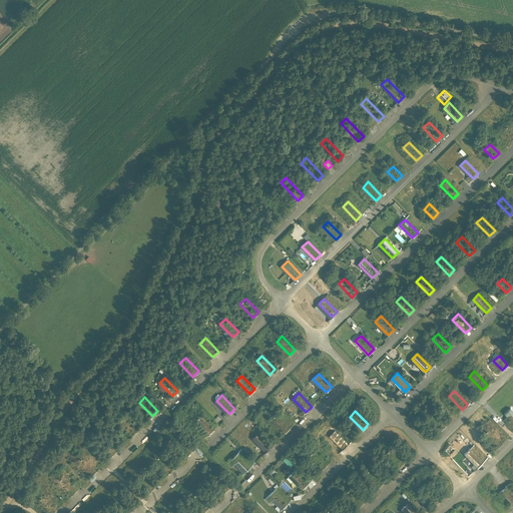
[(447,424),(434,411),(428,416),(441,429),(447,424)]
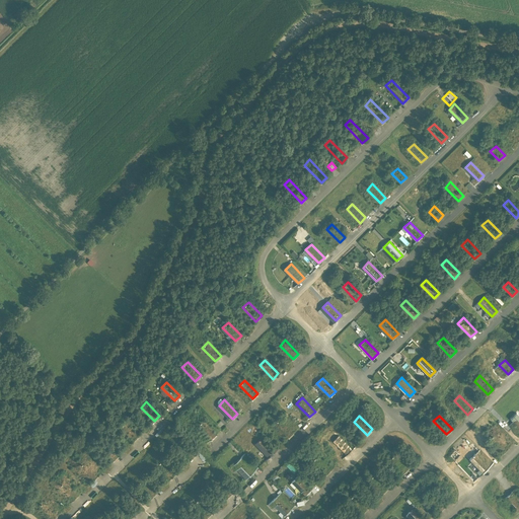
[(295,431),(282,418),(276,423),(289,437),(295,431)]
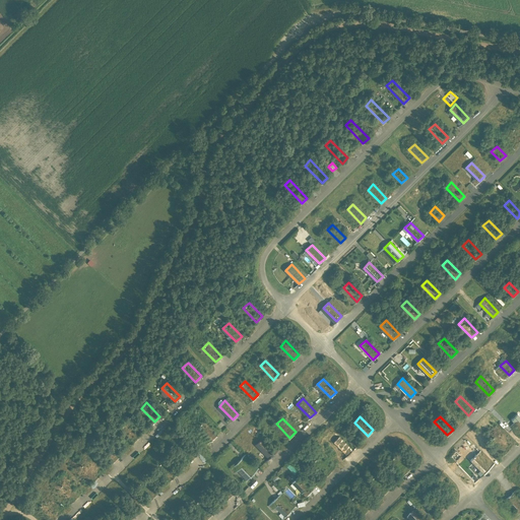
[(217,434),(204,420),(199,426),(212,440),(217,434)]
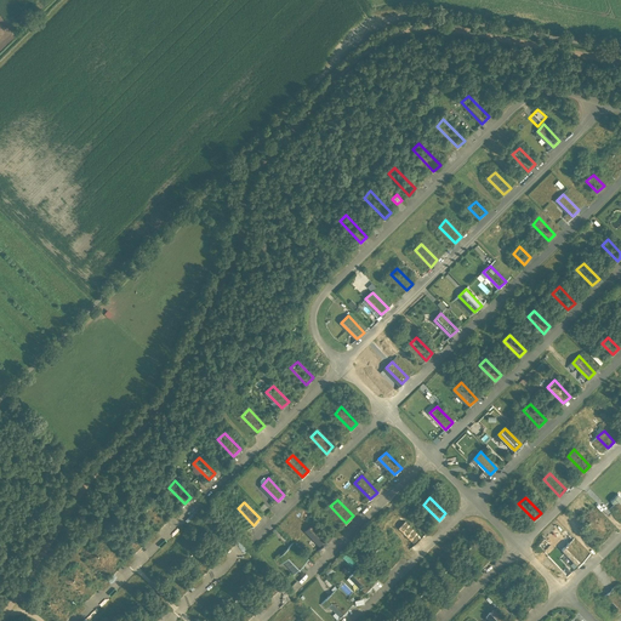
[(166,520),(151,505),(144,511),(160,528),(166,520)]
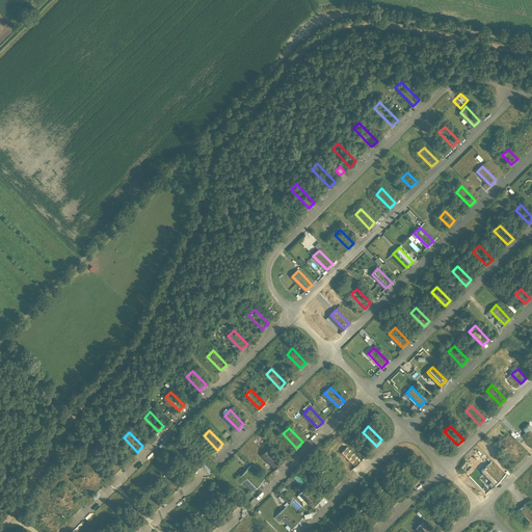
[(523,458),(509,444),(503,450),(516,463),(523,458)]
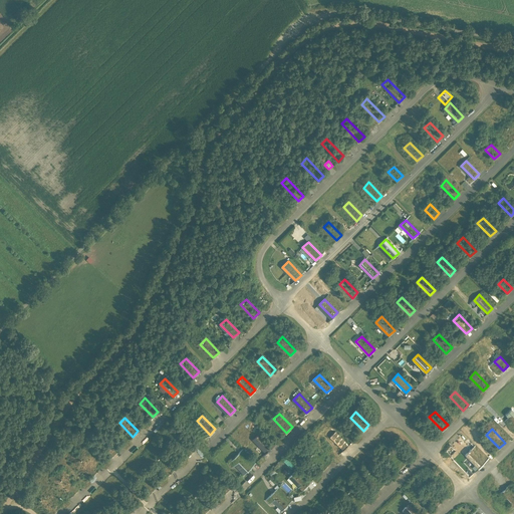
[(348,445),(335,432),(330,437),(343,450),(348,445)]
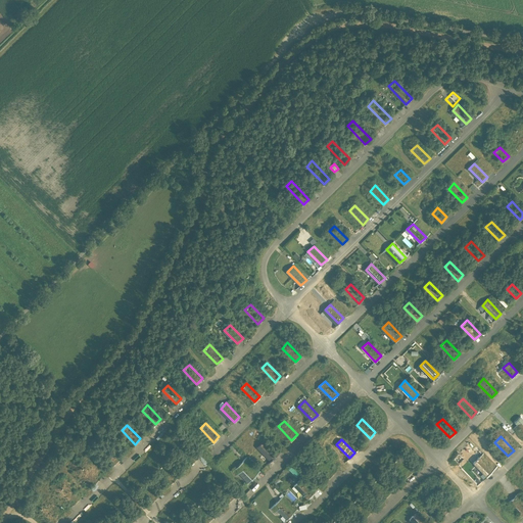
[(277,455),(264,441),(257,446),(271,460),(277,455)]
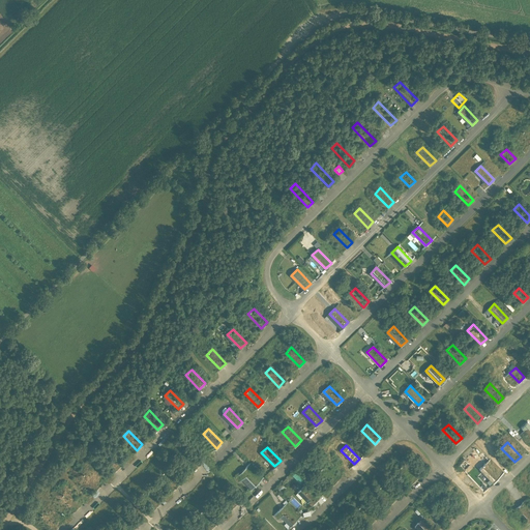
[(201,463),(187,449),(181,454),(195,468),(201,463)]
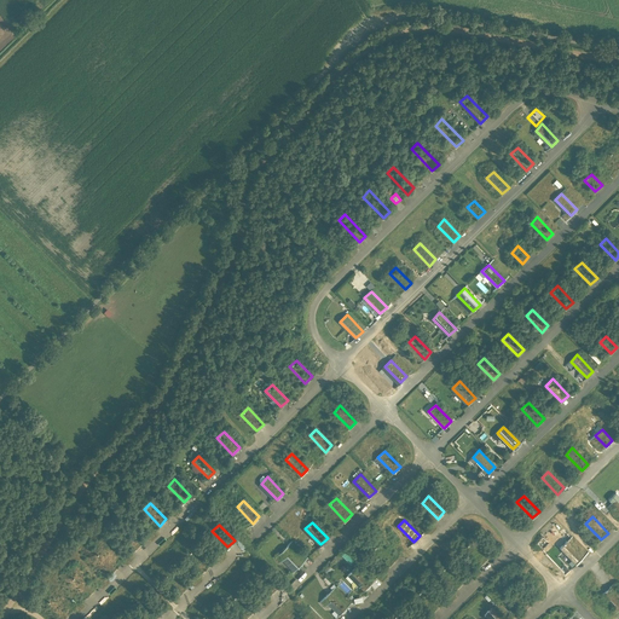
[(142,543),(126,527),(120,533),(136,549),(142,543)]
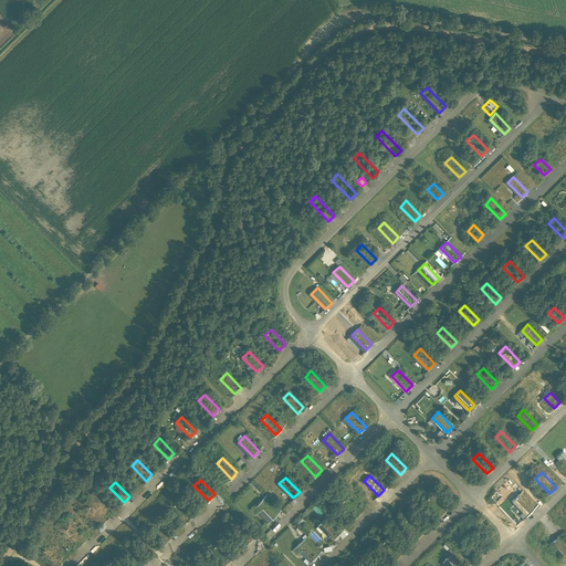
[(533,510),(519,494),(513,501),(527,515),(533,510)]
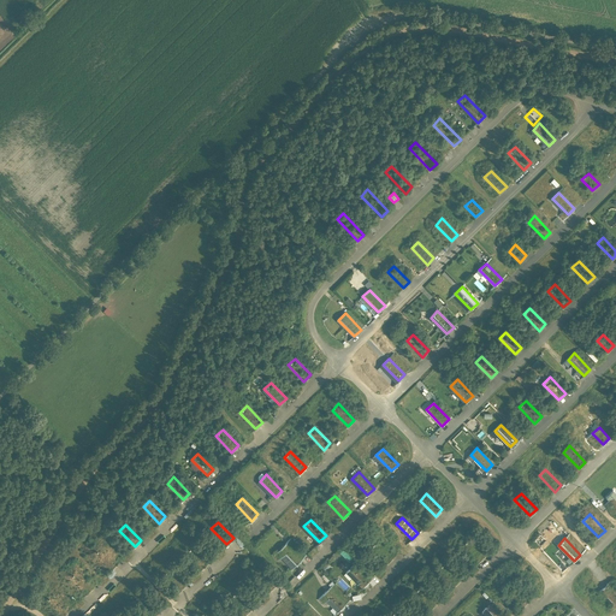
[(486,555),(471,539),(465,545),(480,561),(486,555)]
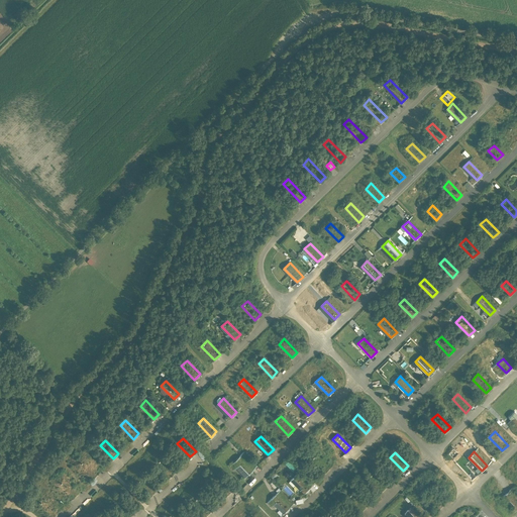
[(330,468),(317,454),(312,459),(325,473),(330,468)]
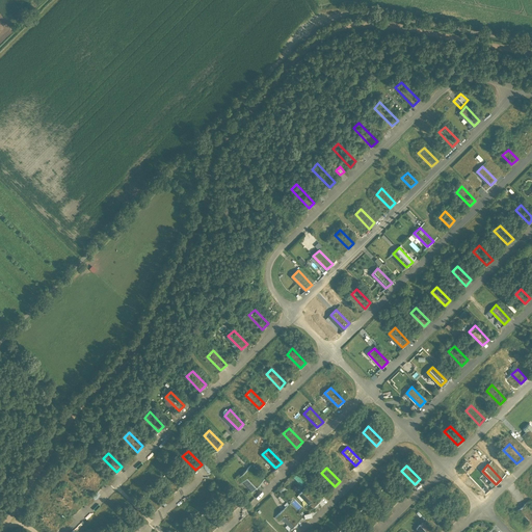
[(261,483),(247,469),(241,475),(255,488),(261,483)]
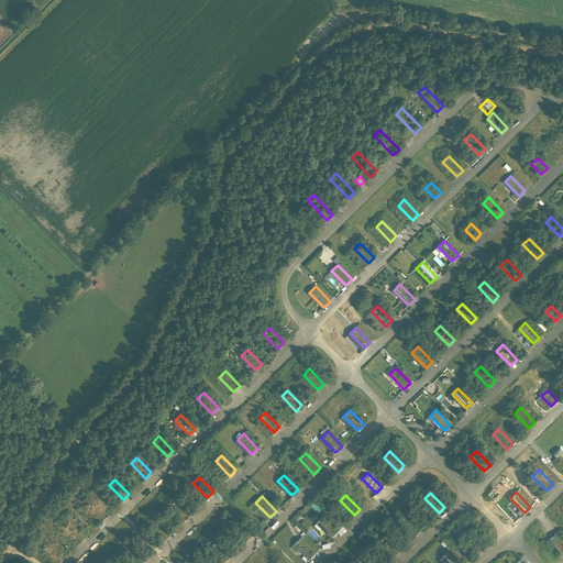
[(191,512),(177,498),(170,505),(185,519),(191,512)]
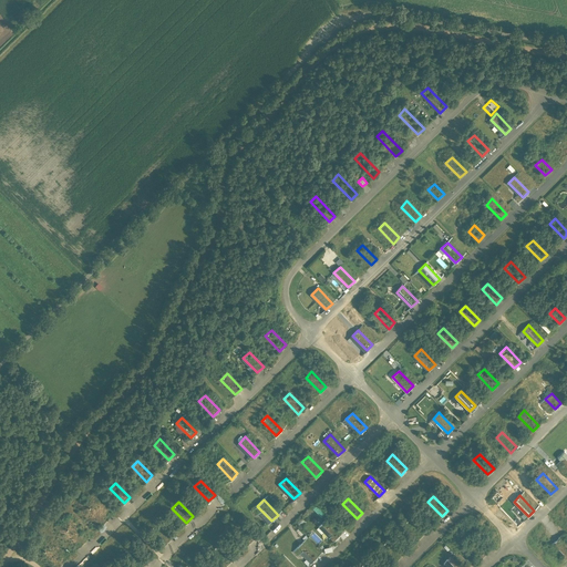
[(321,516),(326,512),(317,503),(312,507),(321,516)]
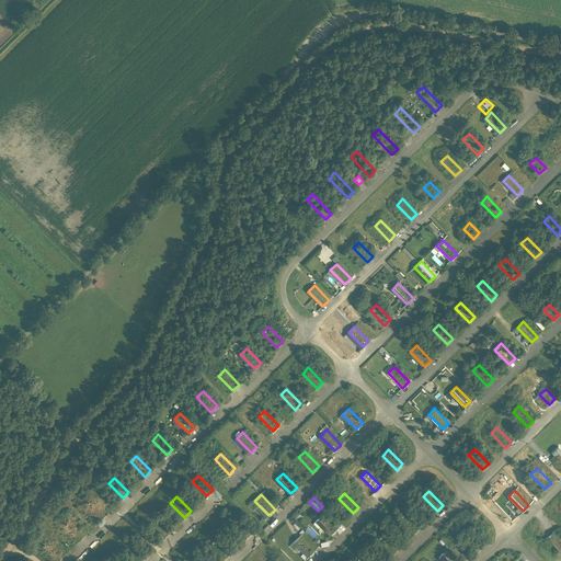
[(106,513),(92,499),(87,504),(101,519),(106,513)]
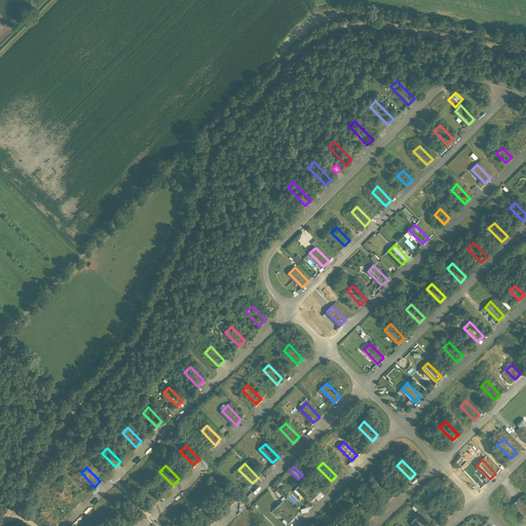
[(395,494),(381,480),(376,486),(389,499),(395,494)]
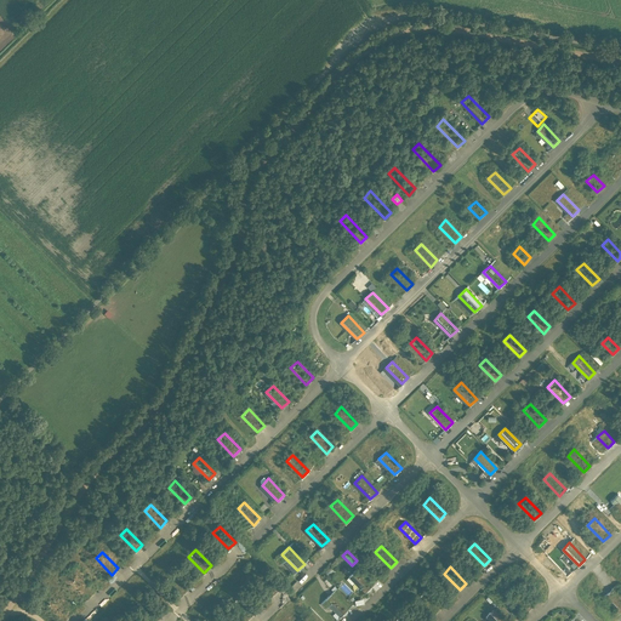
[(372,585),(357,569),(351,576),(366,592),(372,585)]
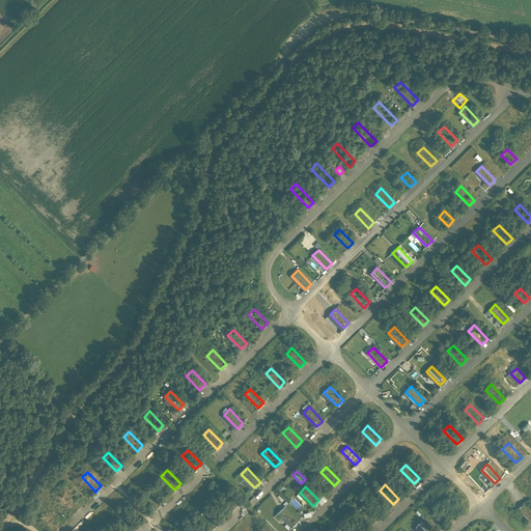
[(239,502),(225,488),(220,494),(233,508),(239,502)]
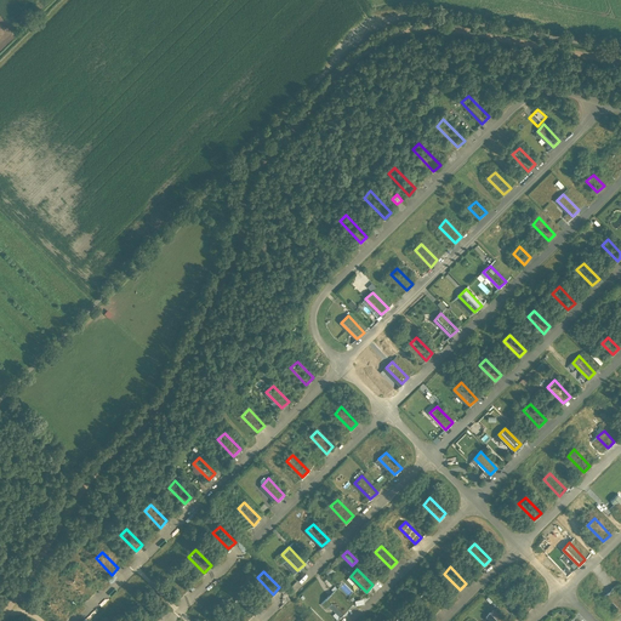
[(187,590),(171,574),(164,580),(180,596),(187,590)]
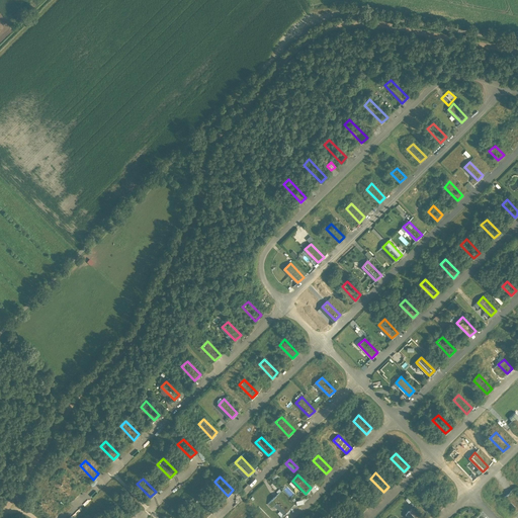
[(78,494),(65,481),(59,486),(72,500),(78,494)]
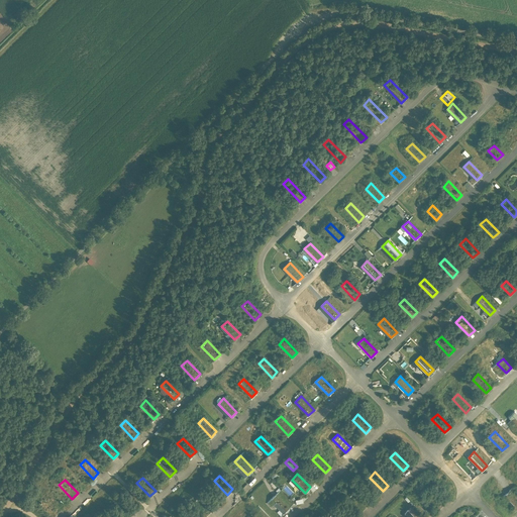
[(445,503),(432,490),(426,495),(439,509),(445,503)]
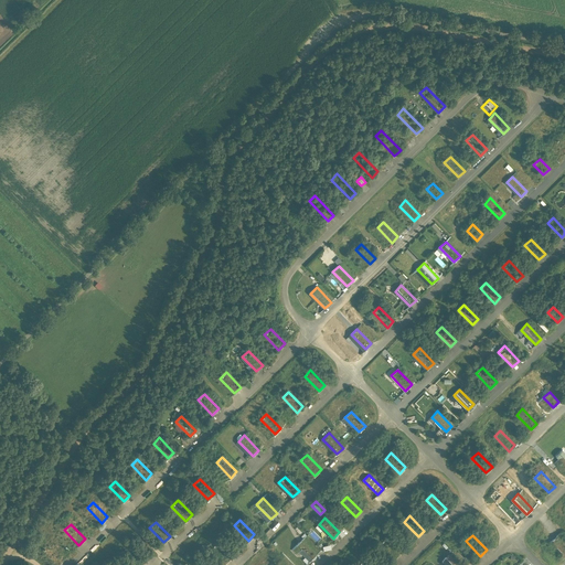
[(564,541),(558,535),(552,541),(564,553),(564,541)]
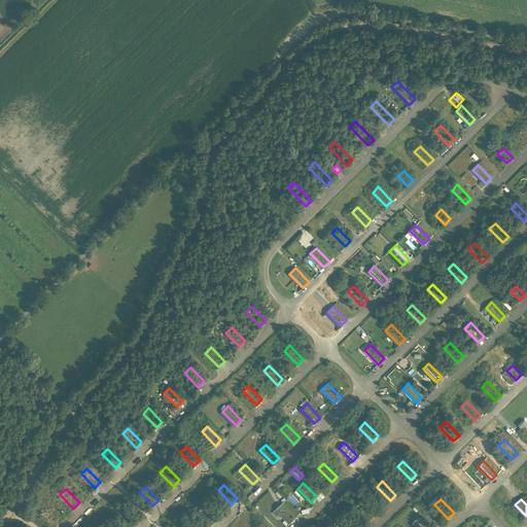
[(375,515),(361,501),(355,506),(369,520),(375,515)]
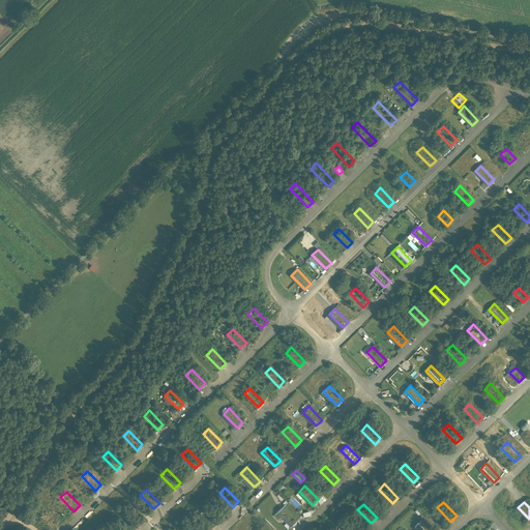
[(297,520),(284,506),(278,511),(292,525),(297,520)]
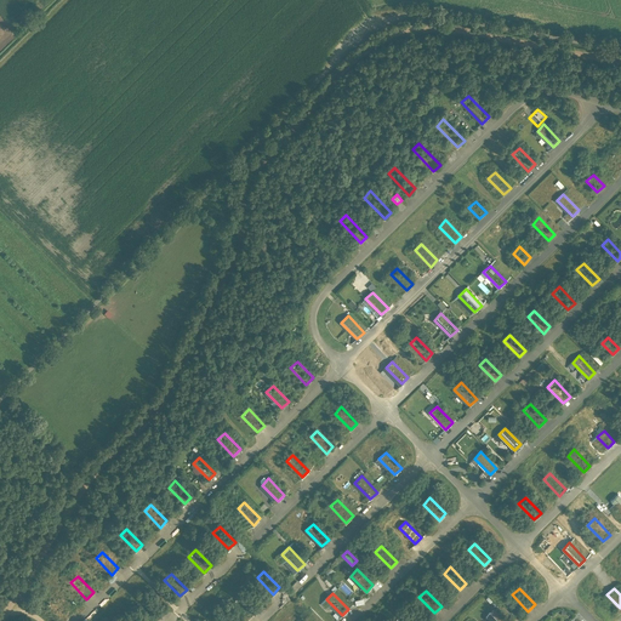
[(255,611),(239,596),(233,602),(249,617),(255,611)]
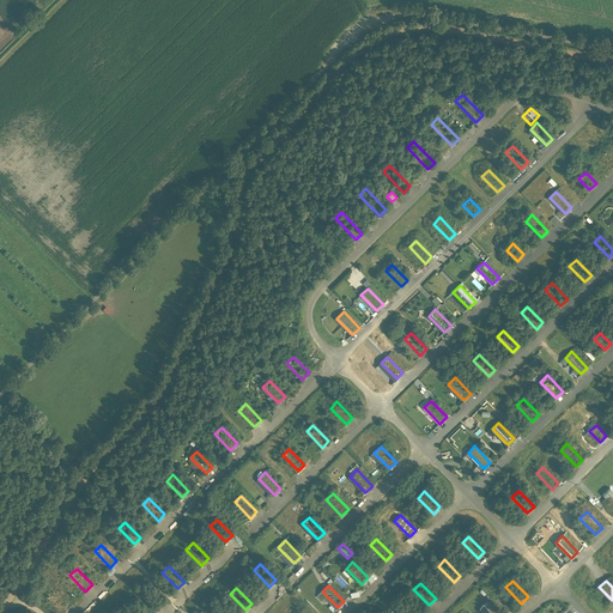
[(159,606),(144,590),(138,596),(153,612),(159,606)]
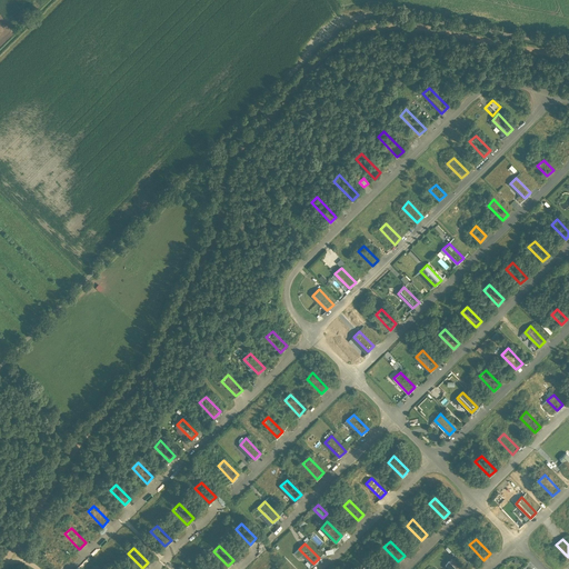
[(58,568),(63,565),(49,550),(42,556),(55,568),(58,568)]
